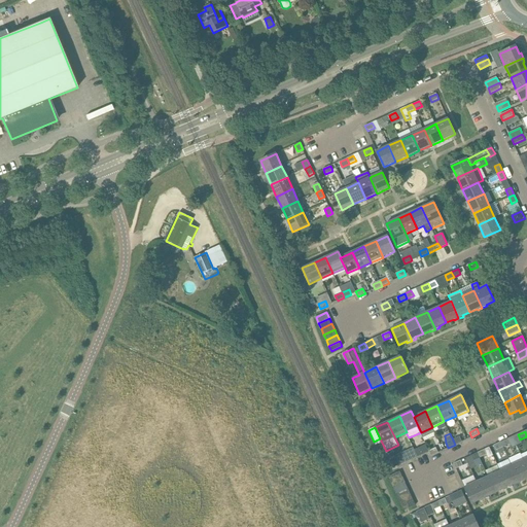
[(455,445),(462,442),(460,436),(453,440),(455,445)]
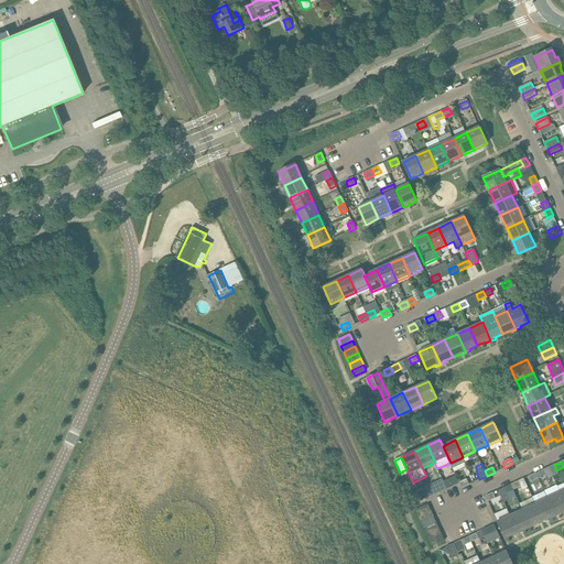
[(537,473),(539,478),(546,475),(543,469),(537,473)]
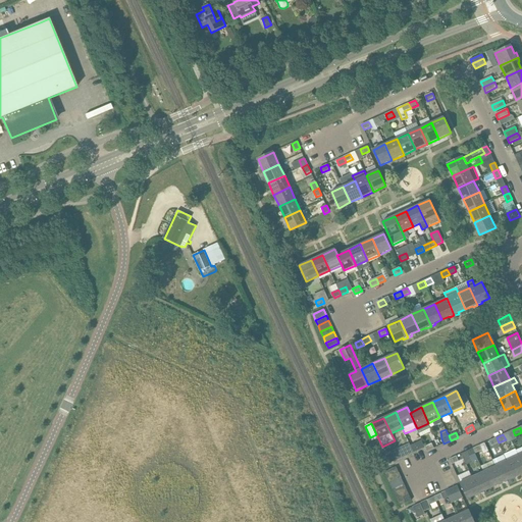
[(491,446),(499,442),(497,437),(489,440),(491,446)]
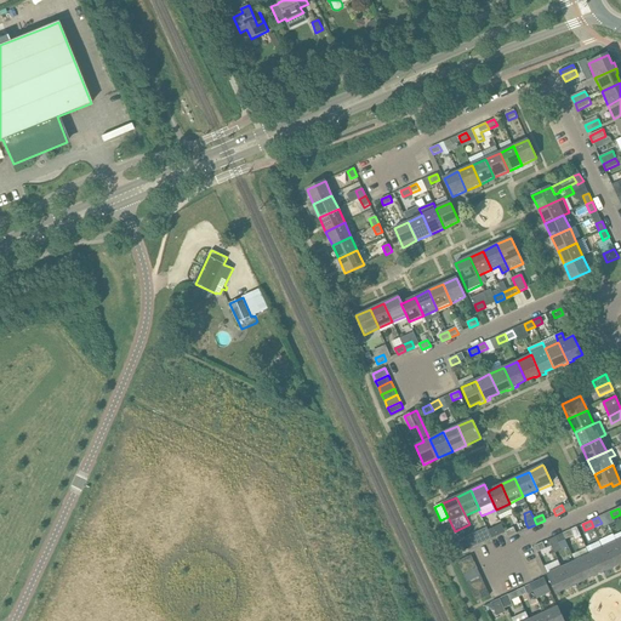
[(496,527),(489,530),(489,533),(493,539),(500,535),(497,529),(496,527)]
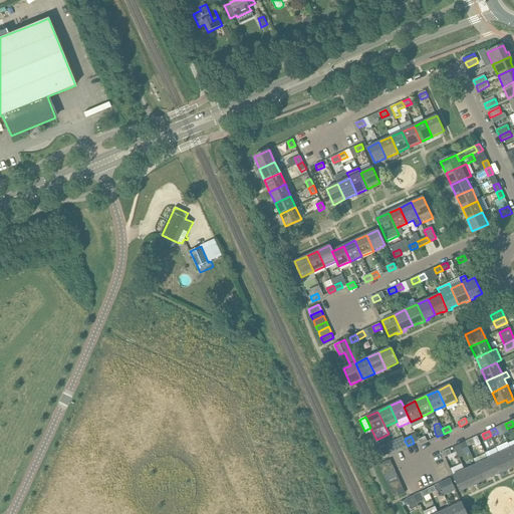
[(426,437),(419,440),(421,445),(428,442),(426,437)]
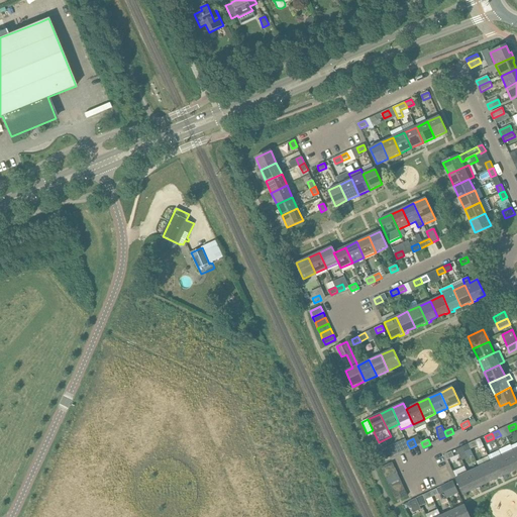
[(469,444),(471,449),(478,446),(476,441),(469,444)]
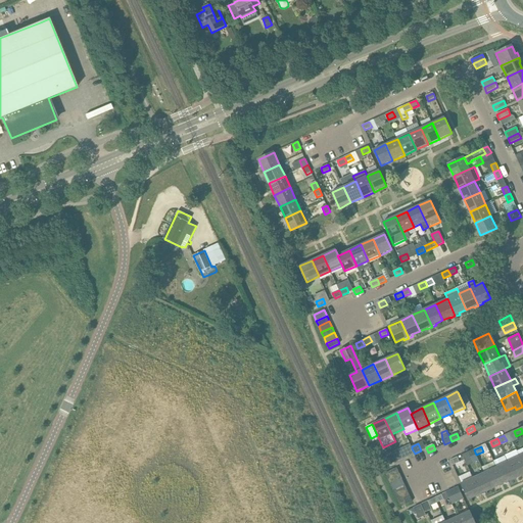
[(412,448),(406,452),(408,457),(415,454),(412,448)]
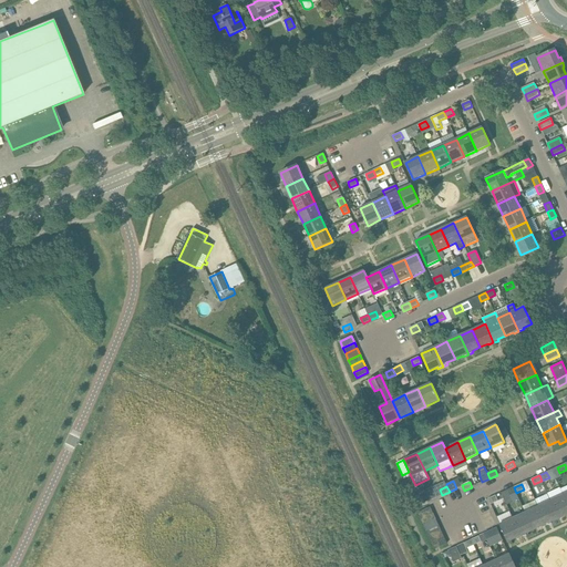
[(511,495),(516,493),(514,487),(501,493),(506,505),(514,502),(511,495)]
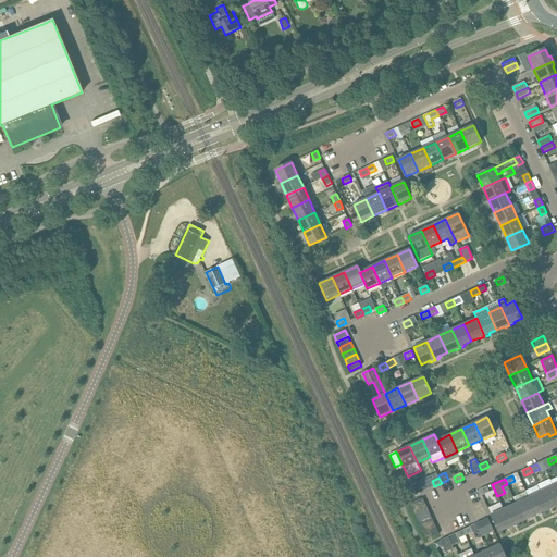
[(421,485),(413,489),(417,494),(423,491),(421,485)]
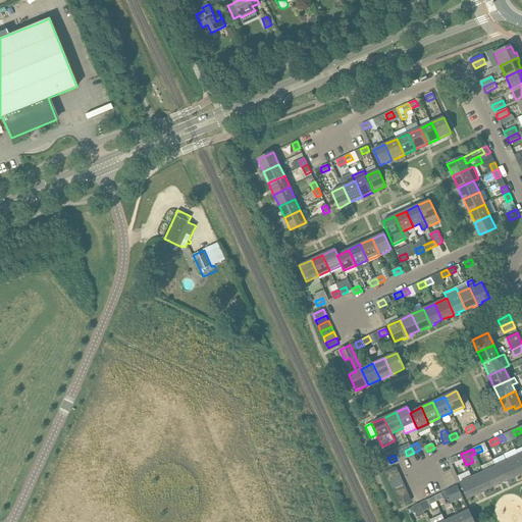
[(450,459),(452,464),(459,461),(457,456),(450,459)]
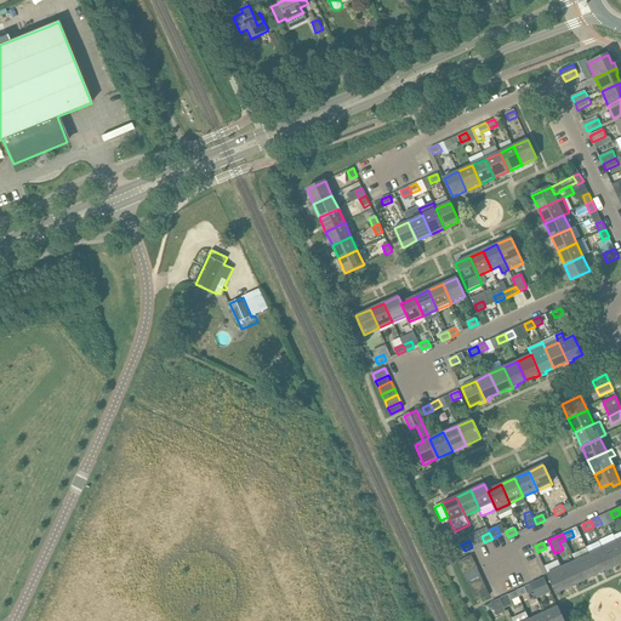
[(620,564),(620,550),(617,542),(603,548),(613,568),(620,564)]
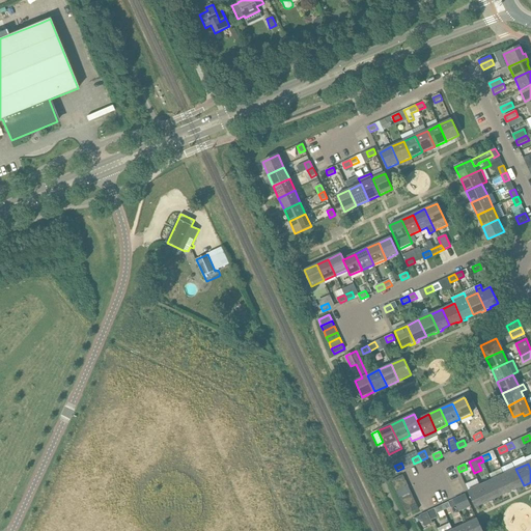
[(515,488),(524,485),(515,469),(504,474),(512,492),(516,491),(515,488)]
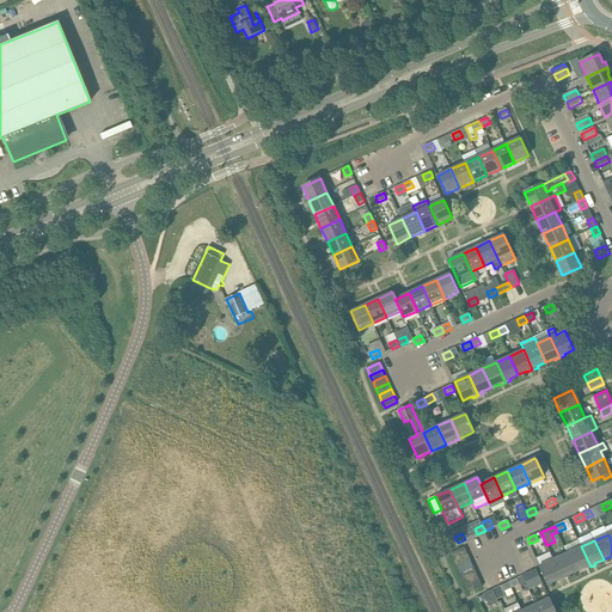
[(586,569),(591,567),(581,546),(567,554),(576,571),(585,568),(586,569)]
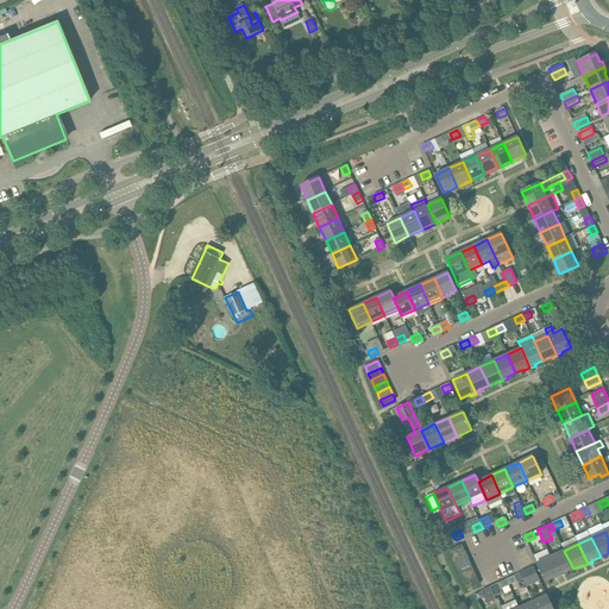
[(452,557),(465,551),(462,545),(450,551),(452,557)]
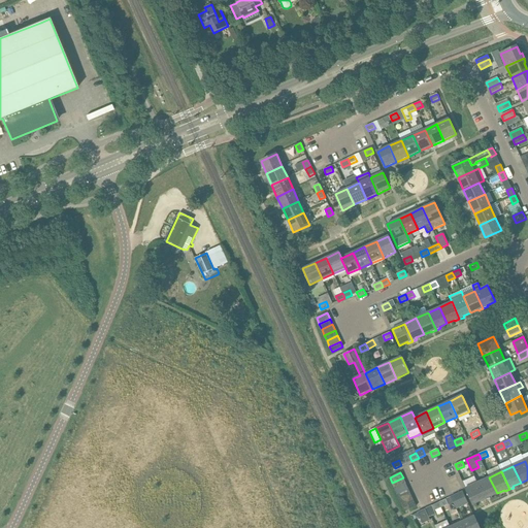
[(395,489),(406,484),(403,477),(392,483),(395,489)]
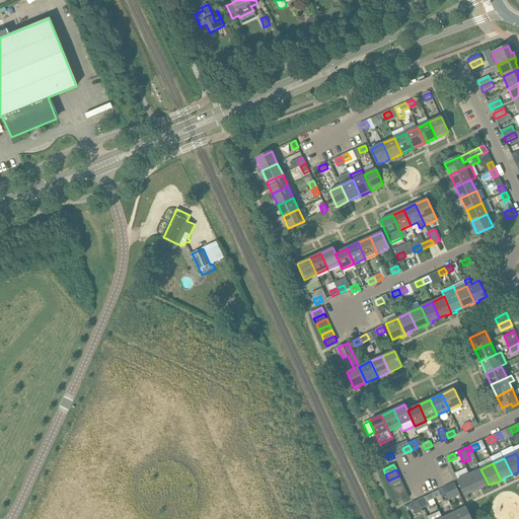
[(480,489),(489,485),(480,469),(469,474),(477,492),(482,490),(480,489)]
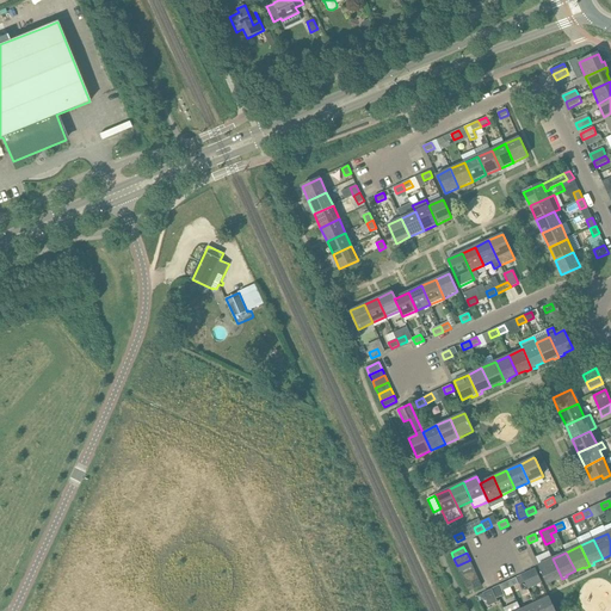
[(557,581),(562,579),(553,559),(538,565),(548,584),(556,580),(557,581)]
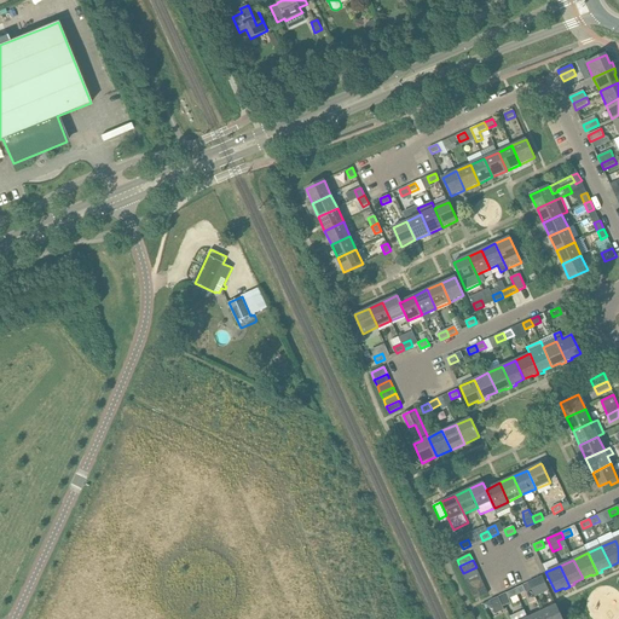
[(466,579),(479,573),(476,567),(463,573),(466,579)]
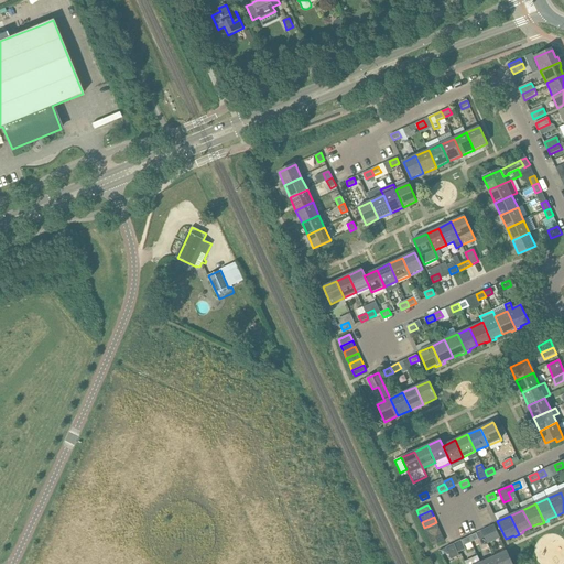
[(427,534),(440,529),(436,522),(424,528),(427,534)]
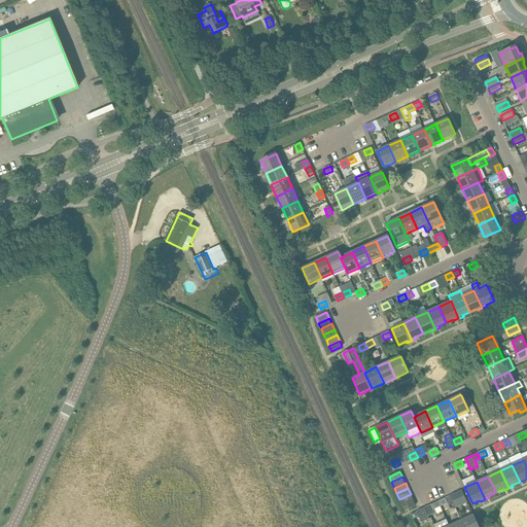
[(462,490),(450,496),(455,507),(467,502),(462,490)]
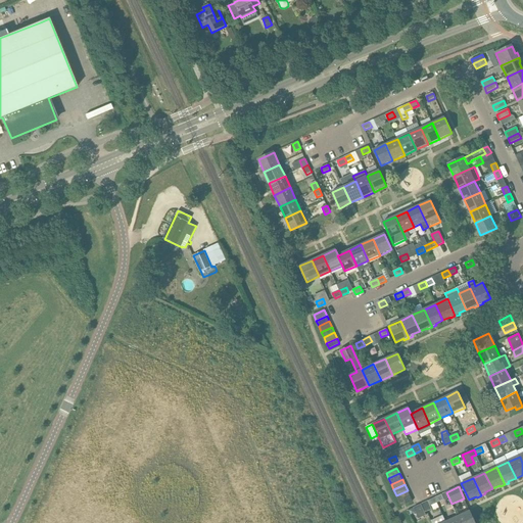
[(398,501),(410,495),(408,490),(396,495),(398,501)]
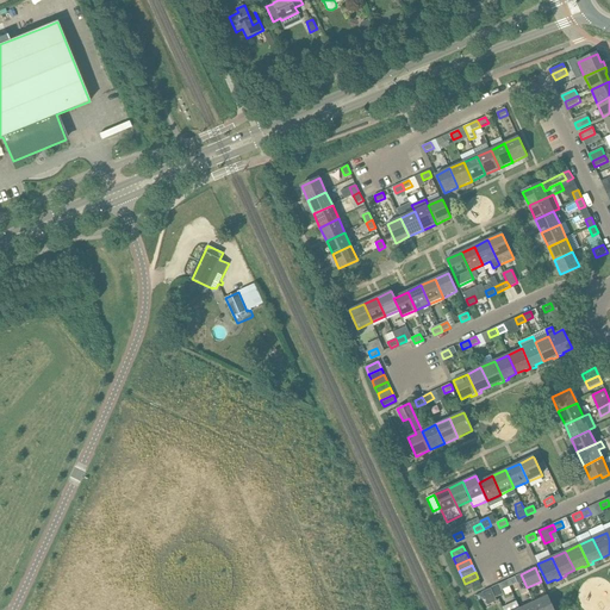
[(515,577),(508,580),(510,586),(518,583),(515,577)]
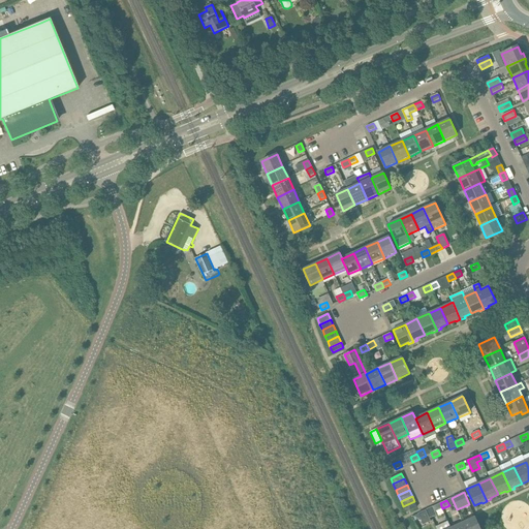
[(406,512),(417,507),(414,501),(403,506),(406,512)]
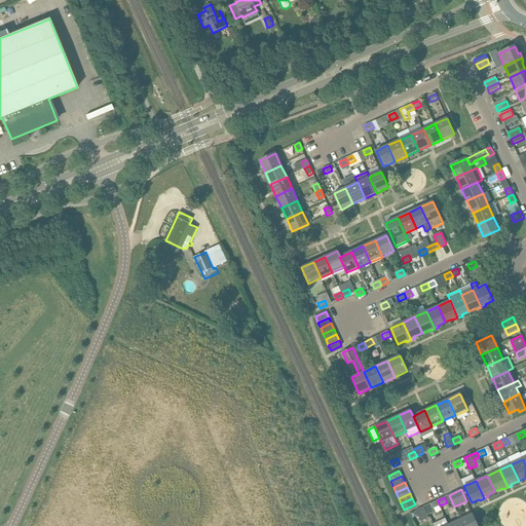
[(433,509),(440,505),(438,500),(430,503),(433,509)]
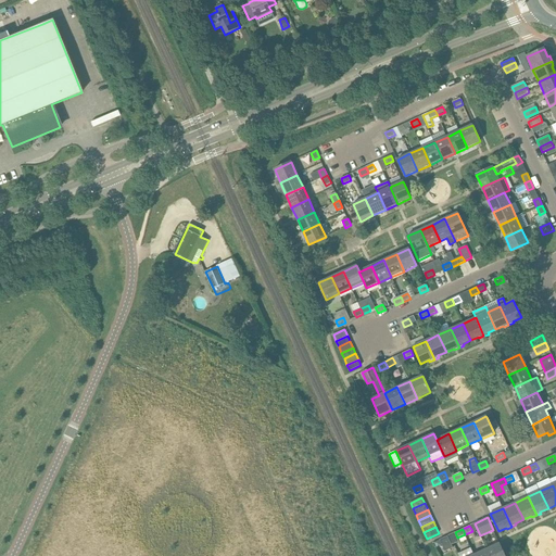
[(453,547),(452,545),(447,535),(440,540),(444,552),(453,547)]
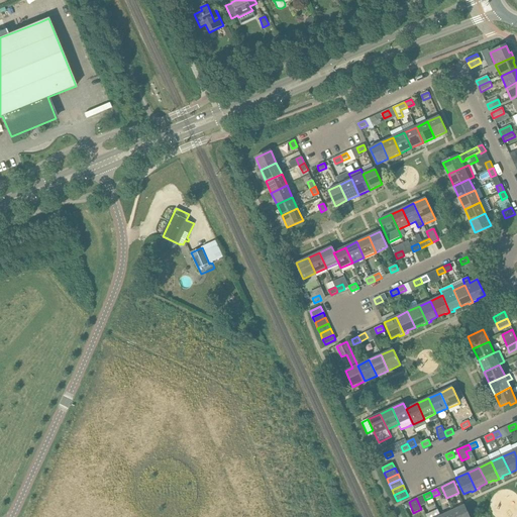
[(470,516),(464,505),(457,508),(456,505),(450,507),(452,511),(454,516),(470,516)]
